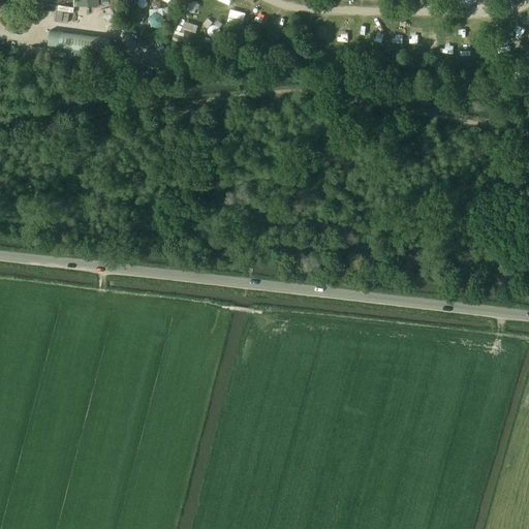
[(192,1),(189,12),(197,14),(200,3),(192,1)]
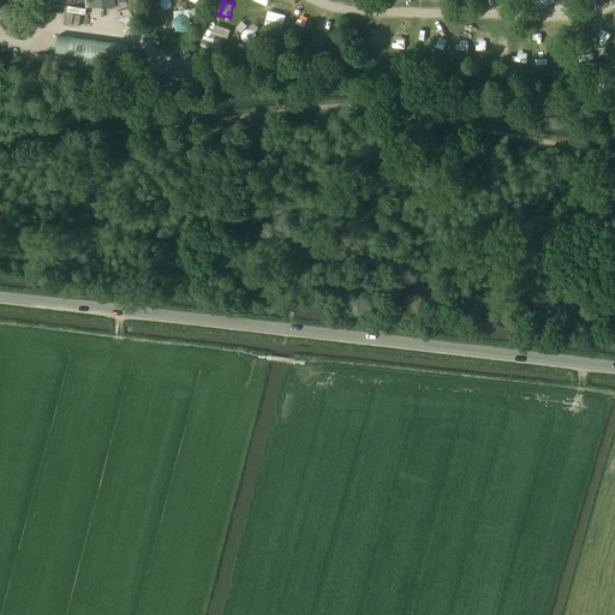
[(189,10),(174,10),(175,22),(190,21),(189,10)]
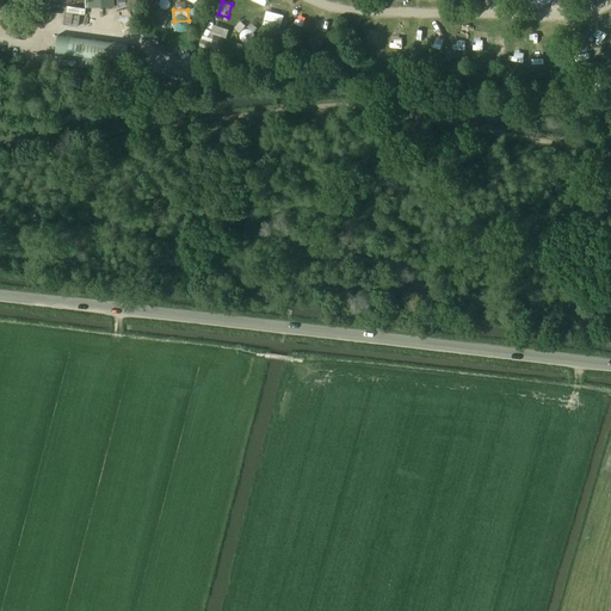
[(282,28),(282,11),(264,12),(264,28),(282,28)]
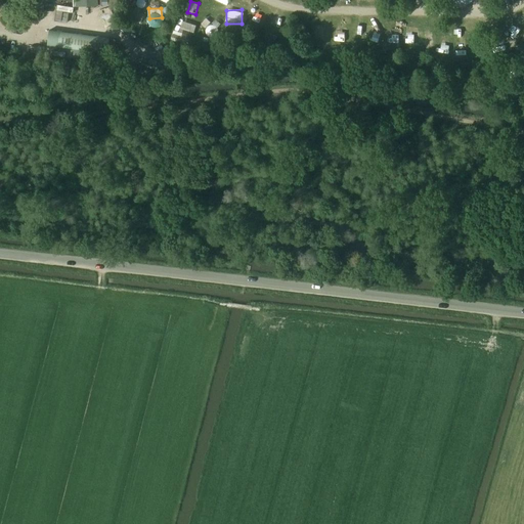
[(250,24),(258,27),(264,13),(256,9),(250,24)]
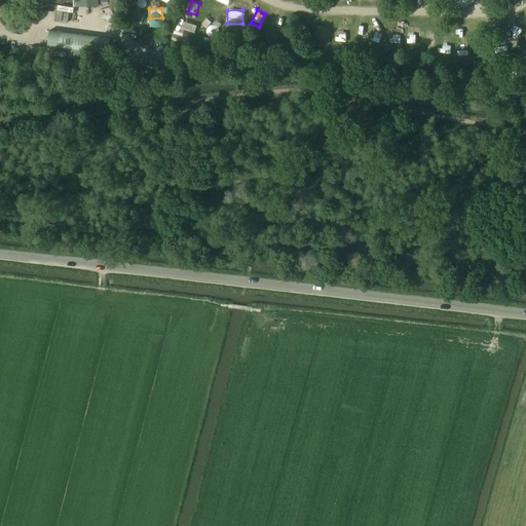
[(183,28),(194,33),(197,26),(187,22),(183,28)]
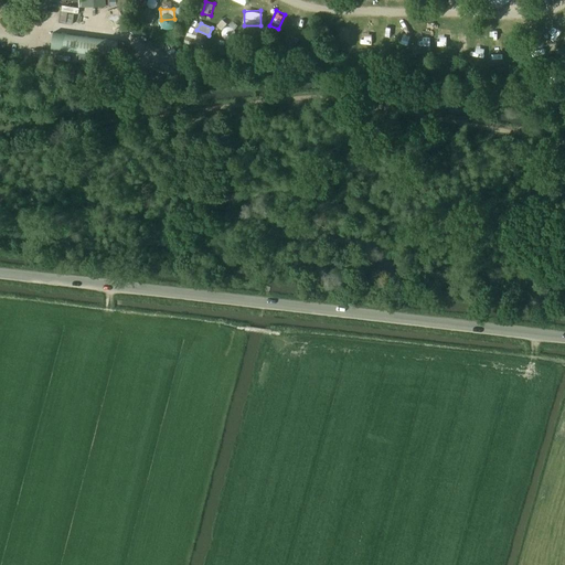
[(117,42),(52,32),(50,49),(115,57),(117,42)]
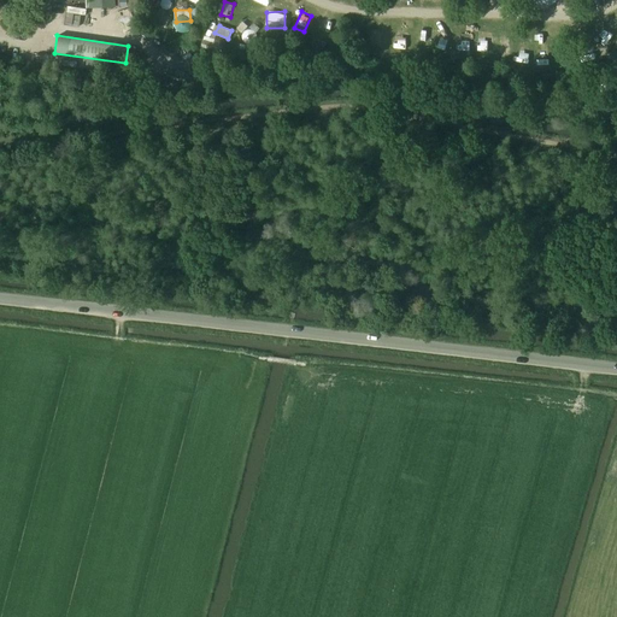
[(393,48),(403,48),(403,39),(394,37),(393,48)]
